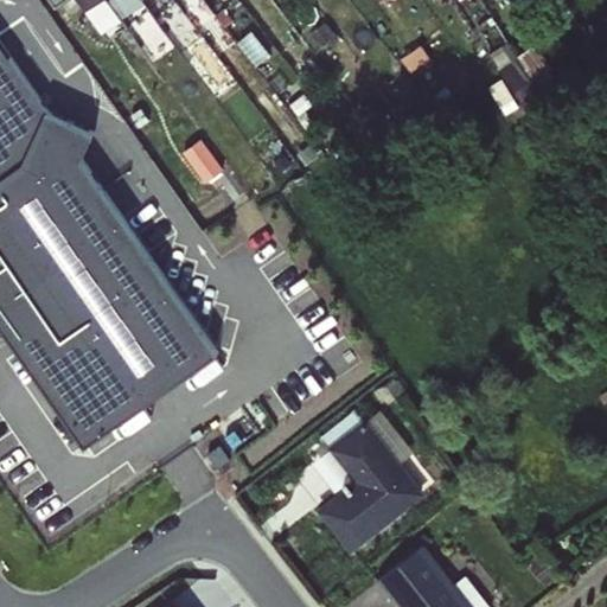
[(109,0),(50,0),(55,6),(64,0),(77,0),(100,33),(121,19),(109,0)]
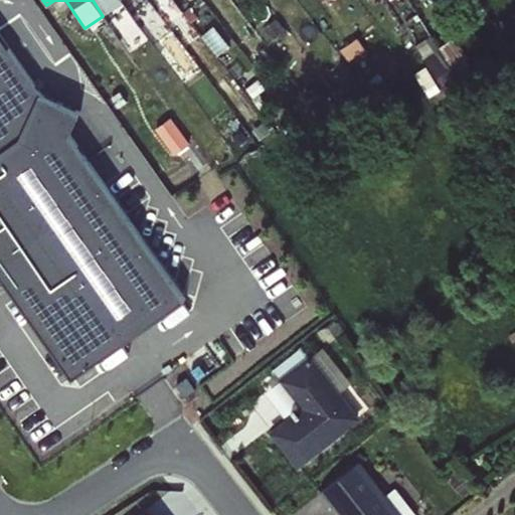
[(0,275),(9,289),(65,256),(86,245),(130,219),(0,34),(0,275)]
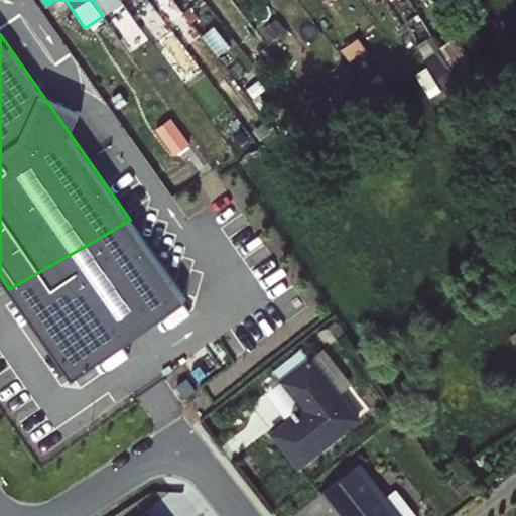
[(159,125),(179,152),(195,141),(174,114),(159,125)]
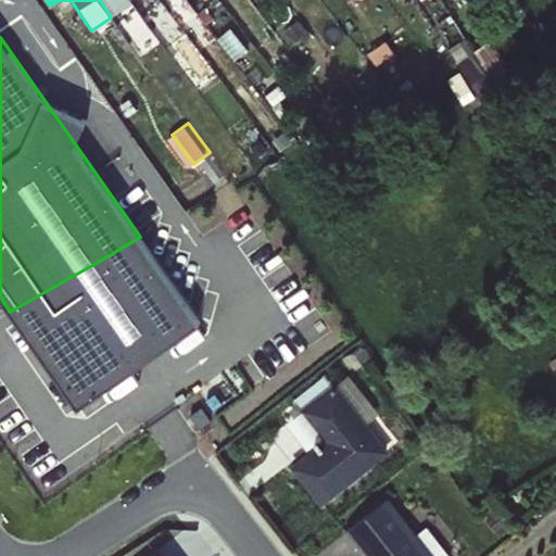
[(335,381),(299,408),(323,440),(288,466),(321,506),(390,451),(335,381)]
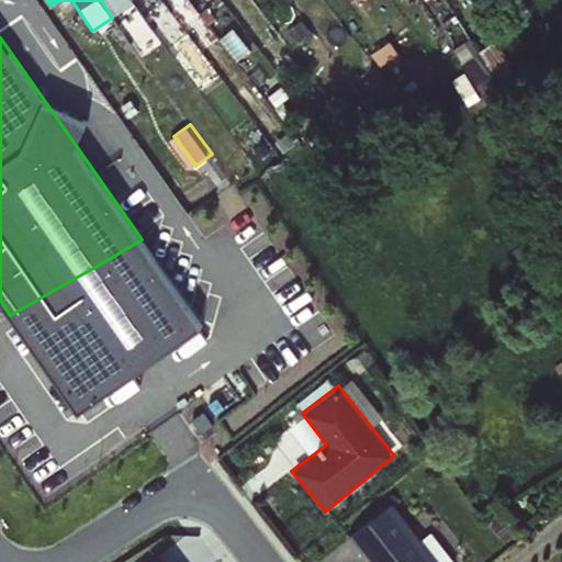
[(372,561),(438,561),(392,502),(348,537),(362,555),(366,553),(372,561)]
